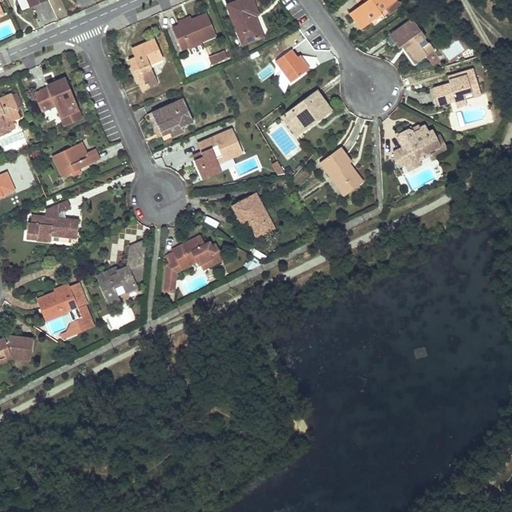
[(23,0),(16,0),(21,10),(27,7),(23,0)]
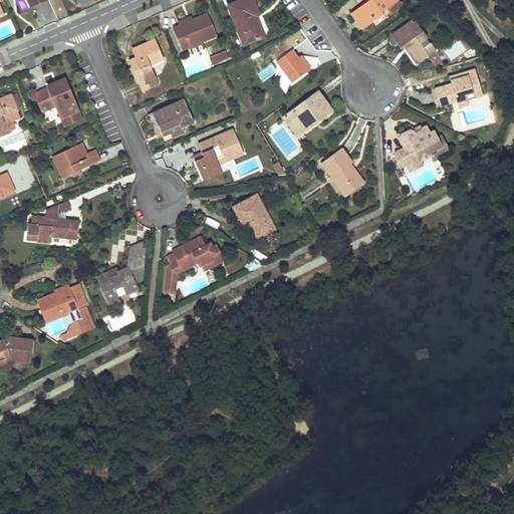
[(251,18),(255,16),(258,15),(251,0),(243,0),(228,6),(243,45),(263,37),(256,19),(253,21),(251,18)]
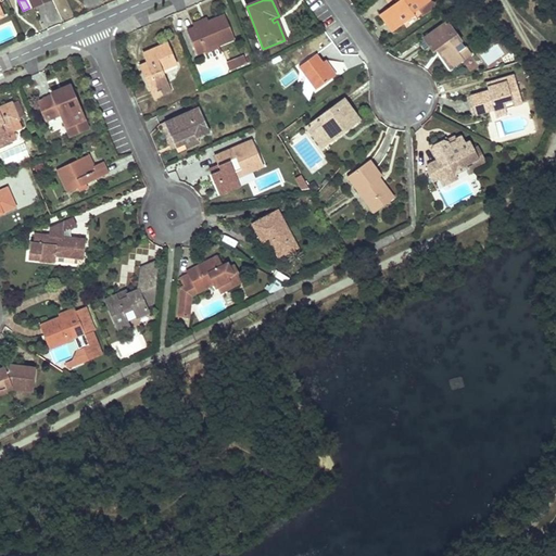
[(400,0),(380,14),(387,23),(392,30),(415,15),(413,12),(417,10),(422,17),(434,9),(436,2),(429,1),(427,0),(400,0)]
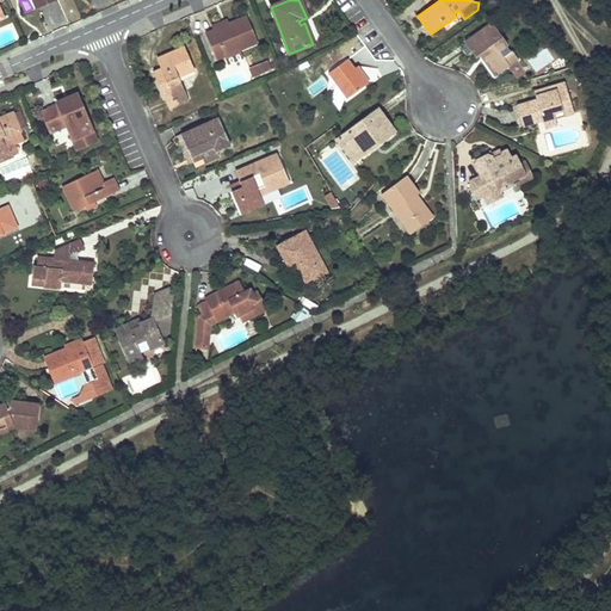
[(258,43),(247,17),(229,24),(214,31),(205,34),(216,60),(223,56),(240,50),(258,43)]
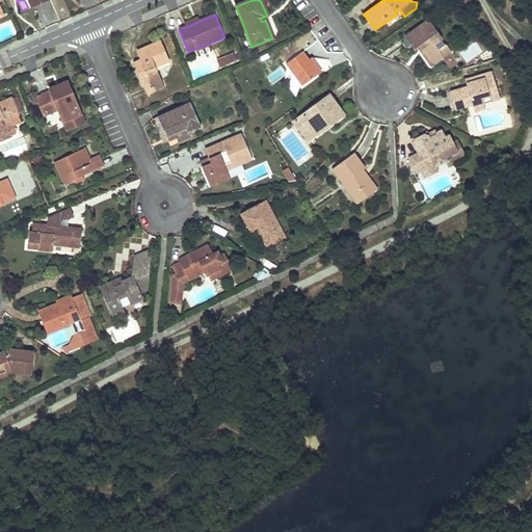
[(197,17),(184,23),(186,27),(200,21),(197,17)]
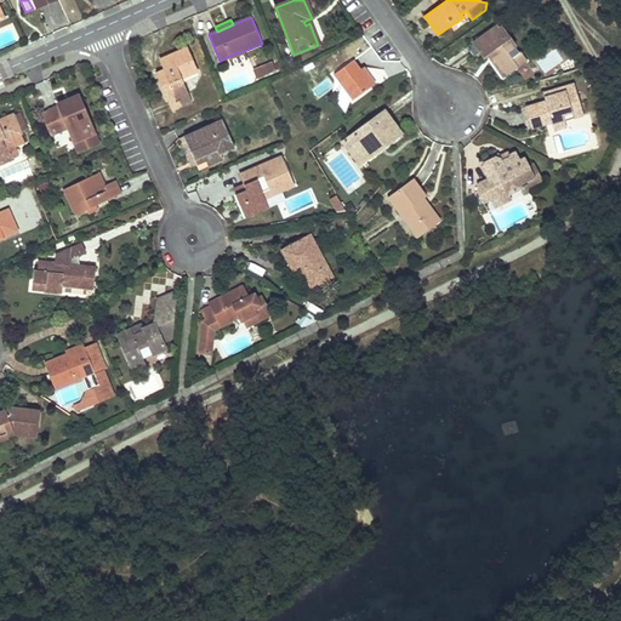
[(493,51),(495,55),(497,58),(494,61),(503,75),(517,67),(512,60),(519,53),(499,24),(473,43),(484,57),(493,51)]
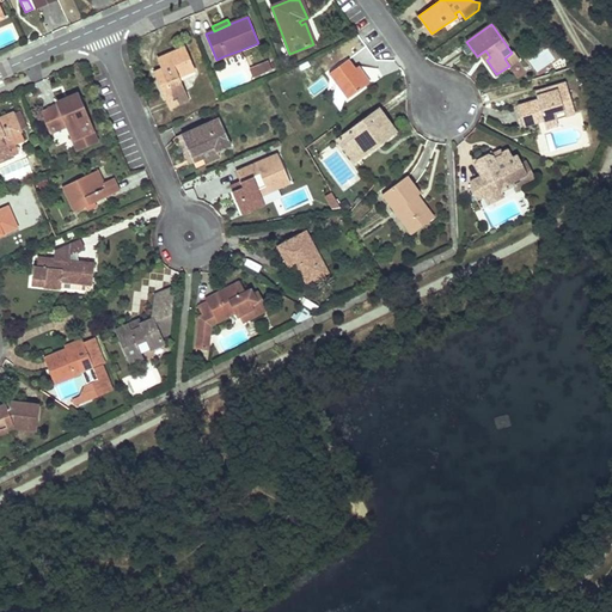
[(184,47),(160,57),(164,67),(153,72),(165,99),(185,91),(179,77),(194,71),(184,47)]
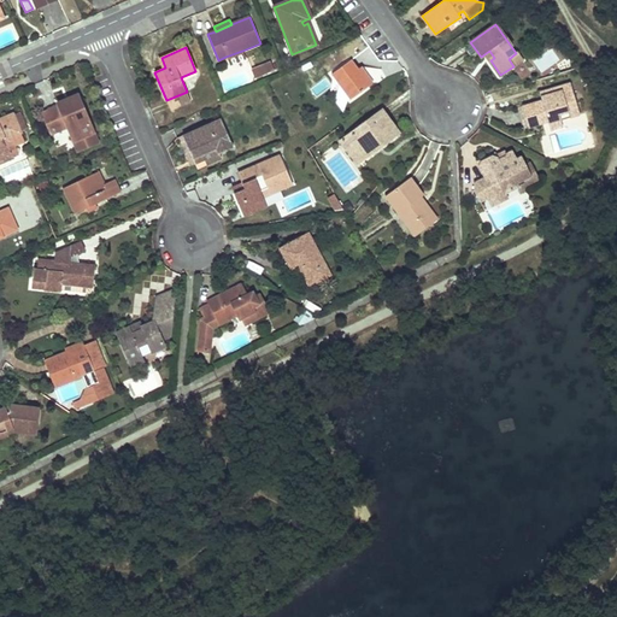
[(228,62),(244,56),(242,51),(225,57),(228,62)]
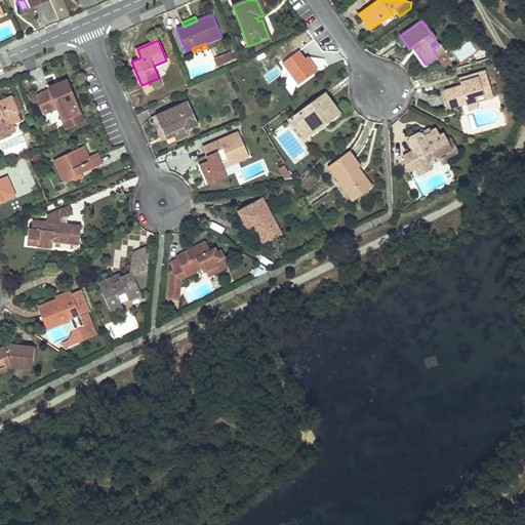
[(282,63),(298,84),(314,73),(305,59),(298,51),(282,63)]
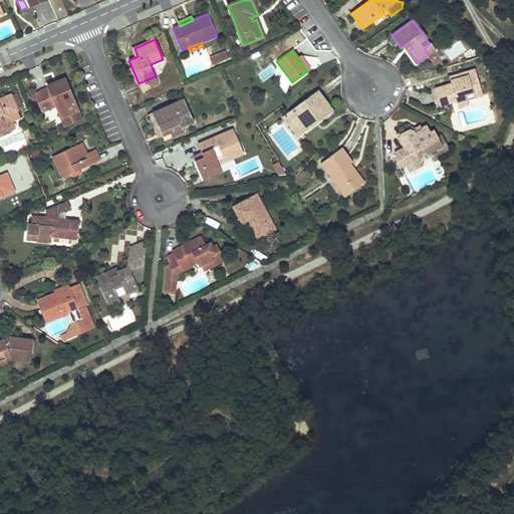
[(227,59),(224,52),(216,55),(219,62),(227,59)]
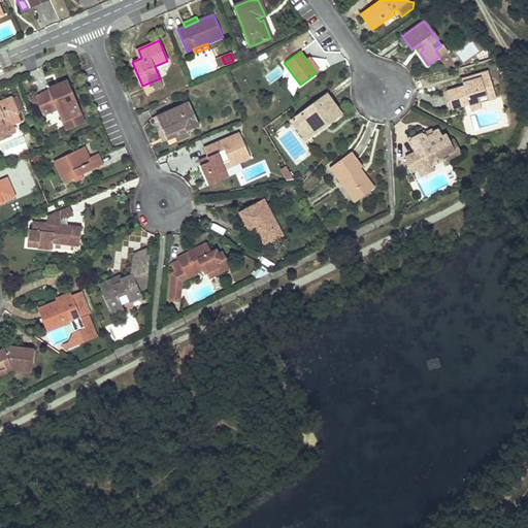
[(319,71),(309,58),(306,60),(316,73),(319,71)]
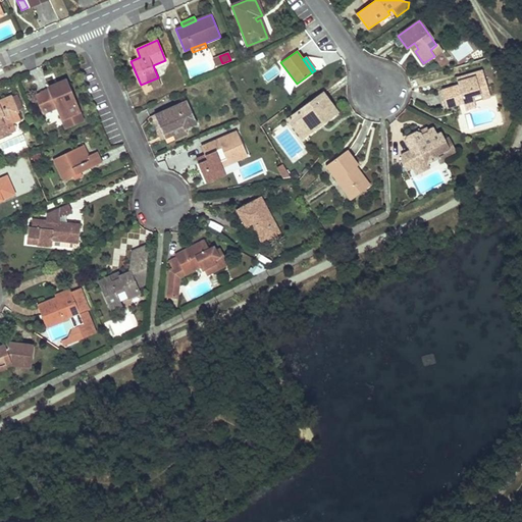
[(485,83),(481,70),(465,74),(467,79),(457,82),(458,86),(441,90),(447,108),(462,103),(465,111),(478,107),(476,101),(475,95),(481,93),(478,85),(485,83)]
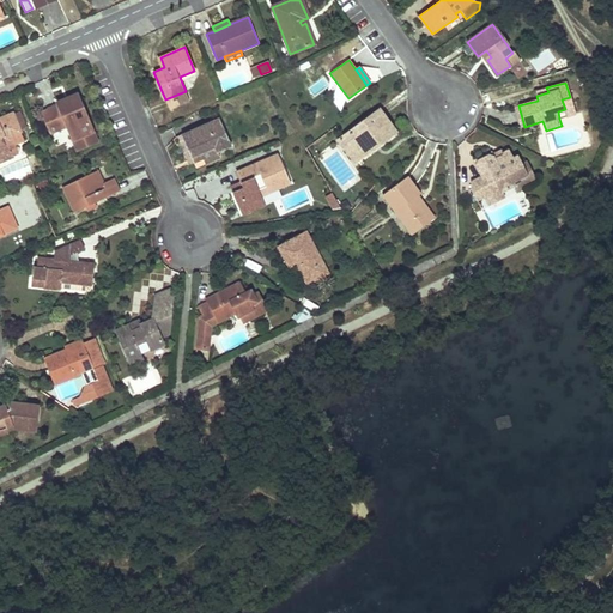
[(169,108),(189,99),(186,91),(165,99),(169,108)]
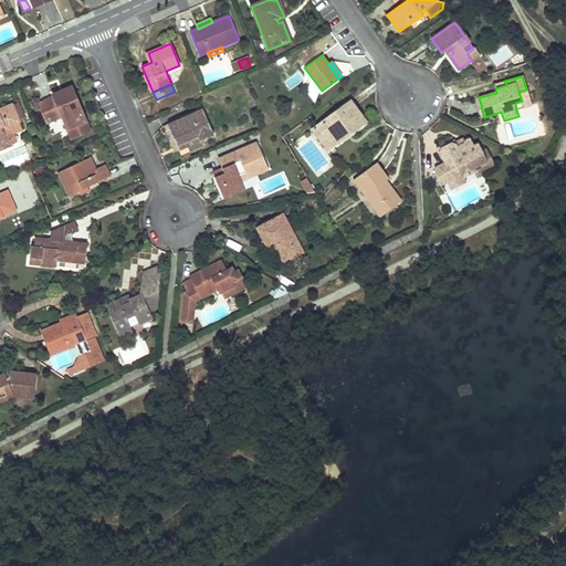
[(54,98),(72,91),(70,86),(53,94),(54,98)]
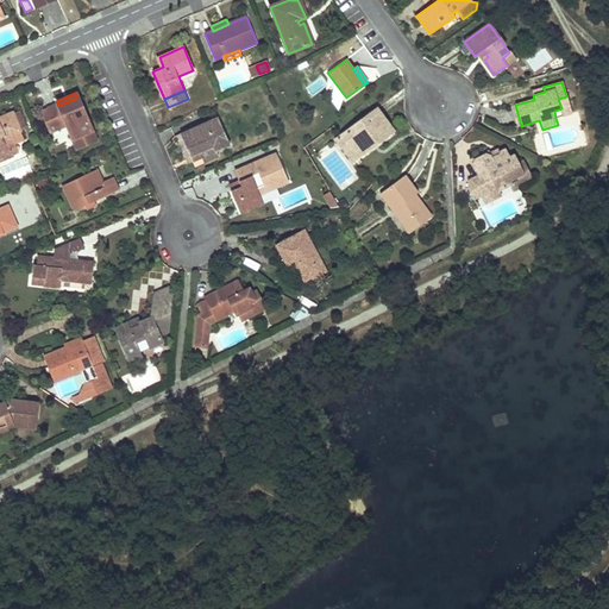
[(571,112),(566,96),(558,99),(562,108),(554,111),(556,118),(571,112)]
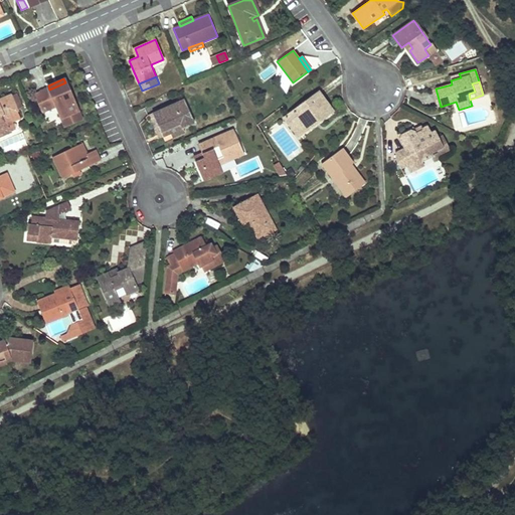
[(35,96),(37,102),(40,108),(53,103),(55,107),(64,126),(80,119),(65,82),(49,90),(35,96)]
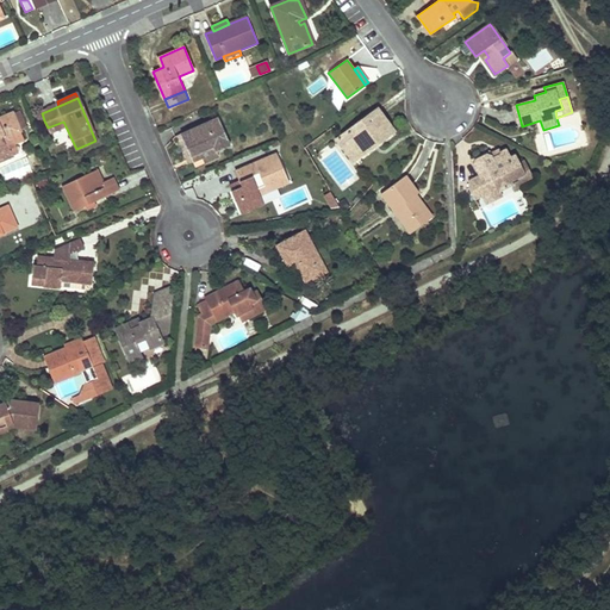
[(522,126),(516,105),(511,106),(517,128),(522,126)]
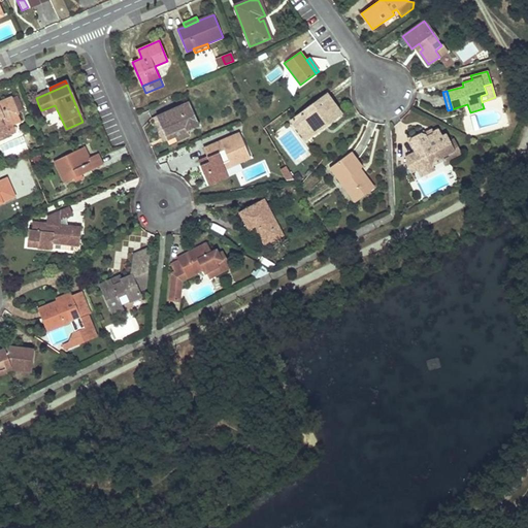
[(323,127),(321,125),(330,119),(331,121),(340,113),(326,94),(296,116),(310,136),(323,127)]
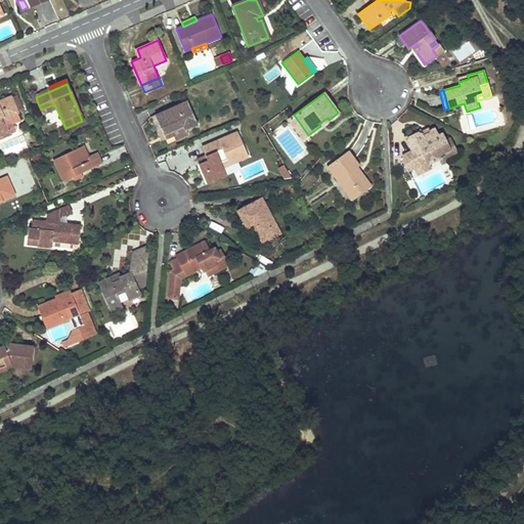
[(16,113),(10,98),(10,96),(0,100),(0,137),(10,134),(6,125),(3,118),(16,113)]
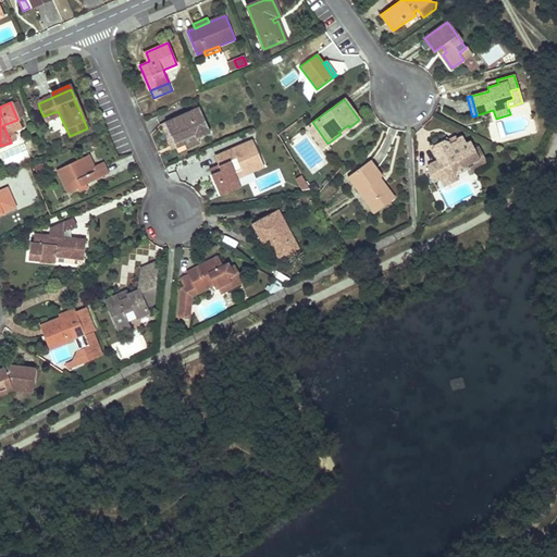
[(17,102),(11,104),(17,120),(24,116),(17,102)]
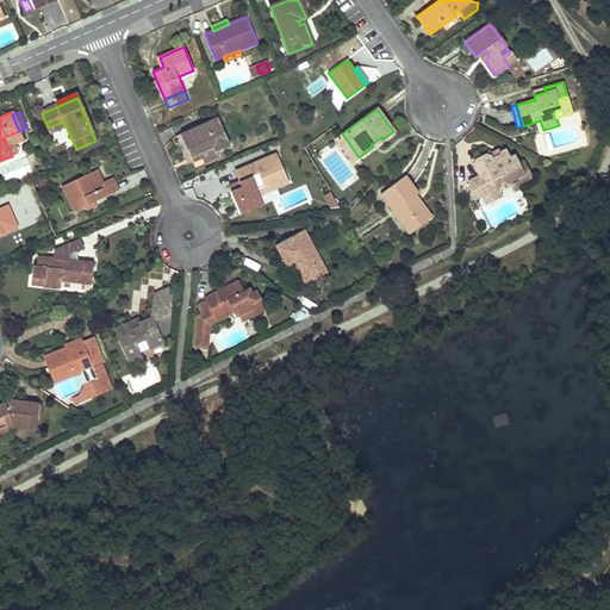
[(181,135),(190,156),(199,153),(201,159),(204,162),(218,156),(217,151),(229,145),(218,119),(181,135)]
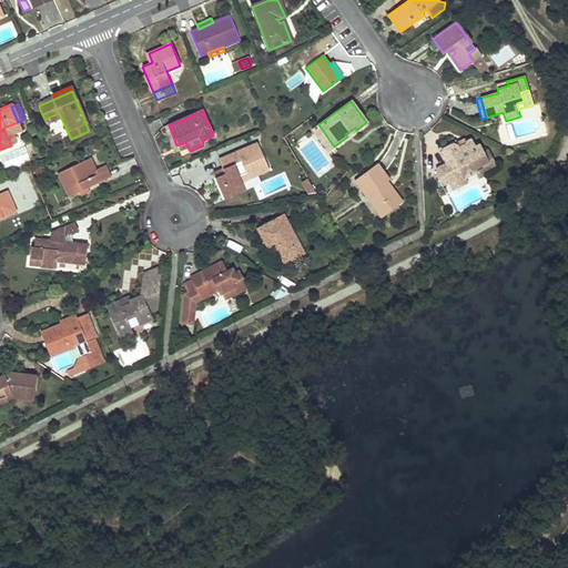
[(47,123),(61,118),(59,113),(44,119),(47,123)]
